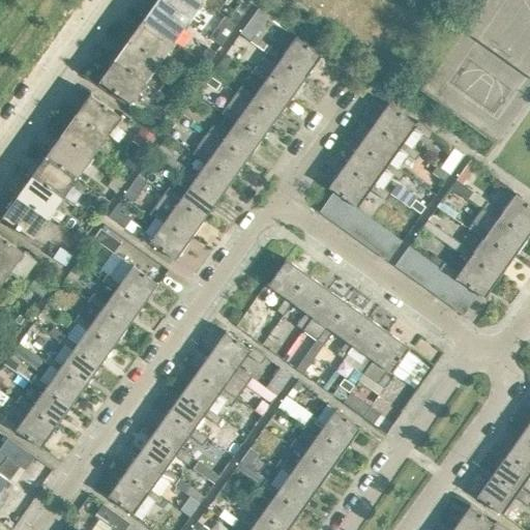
[(190,21),(160,0),(157,0),(144,19),(175,41),(190,21)]
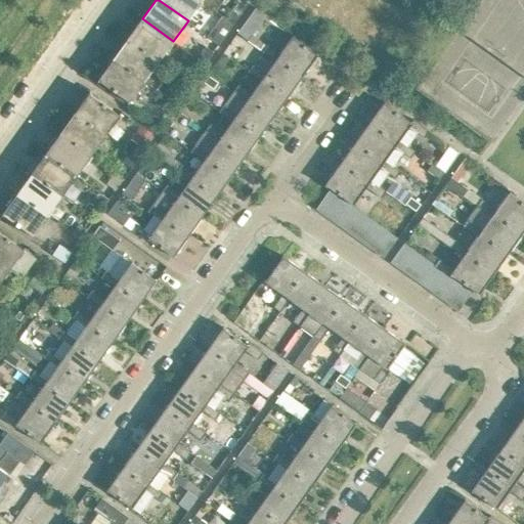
[(203,0),(202,0),(159,0),(188,20),(203,0)]
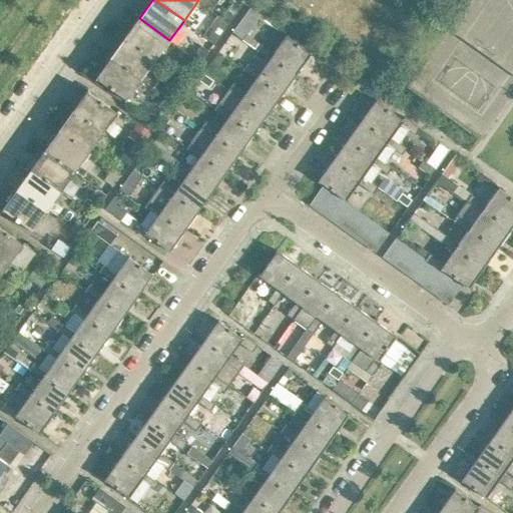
[(217,0),(197,0),(198,0),(211,9),(217,0)]
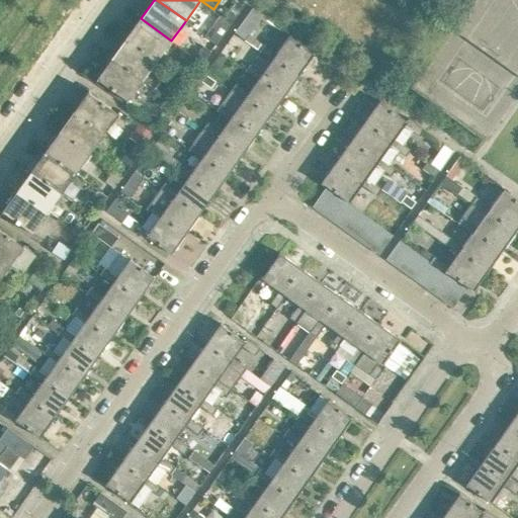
[(231,23),(245,3),(240,0),(236,0),(223,18),(231,23)]
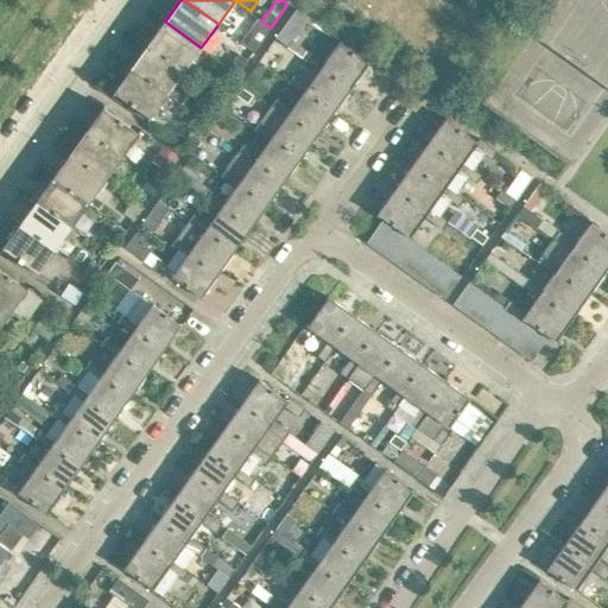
[(310,18),(309,18),(297,10),(276,38),(285,45),(289,48),(293,42),(295,40),(310,18)]
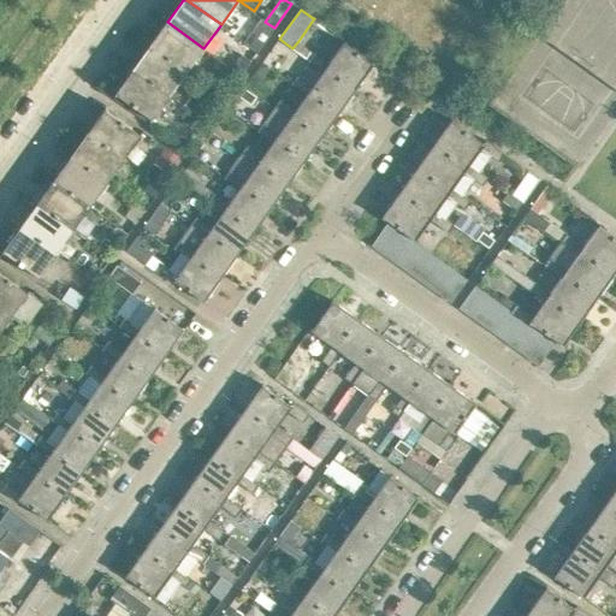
[(203,48),(167,22),(150,47),(187,72),(203,48)]
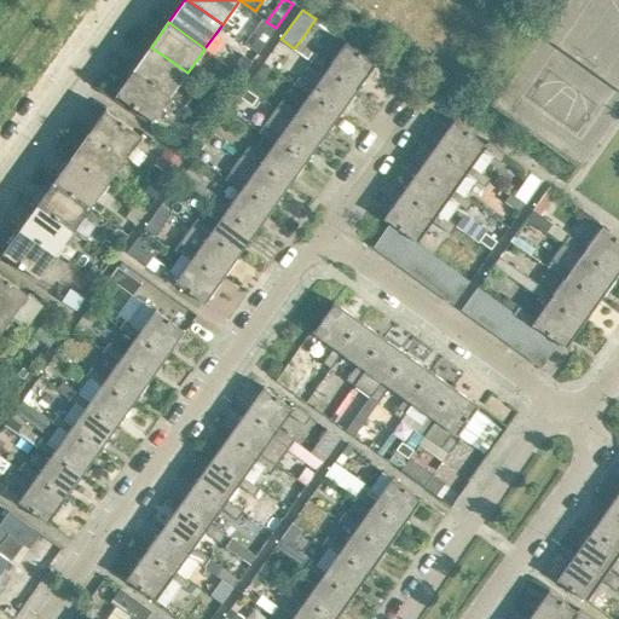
[(374,63),(365,57),(348,45),(350,44),(348,44),(347,42),(331,64),(316,53),(310,62),(325,73),(328,69),(358,90),(377,64),(376,63),(375,62),(374,63)]
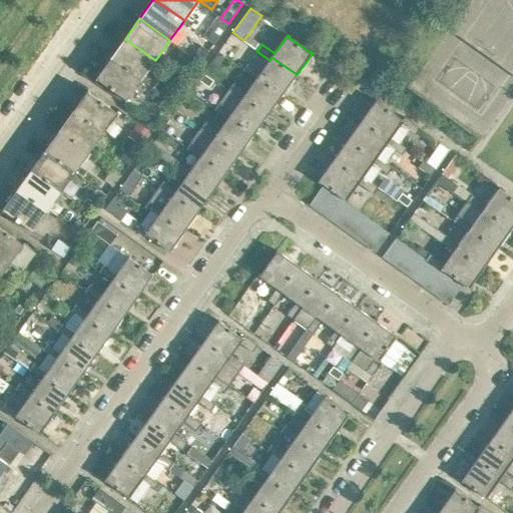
[(162,75),(153,64),(155,60),(125,39),(110,59),(141,80),(152,89),(162,75)]
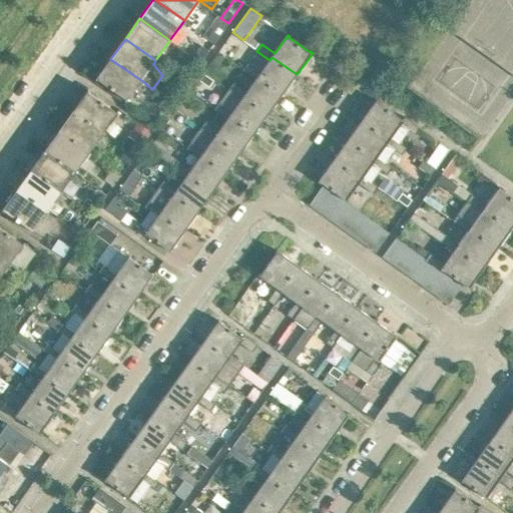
[(192,59),(200,64),(209,51),(201,46),(192,59)]
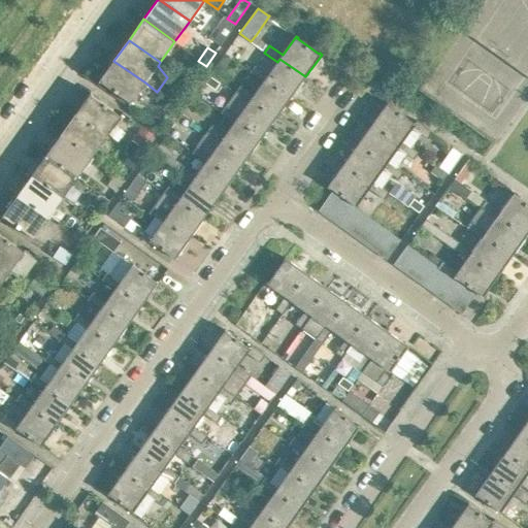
[(305,76),(279,59),(277,62),(271,70),(262,64),(259,68),(255,65),(250,73),(263,83),(265,78),(291,97),(305,76)]
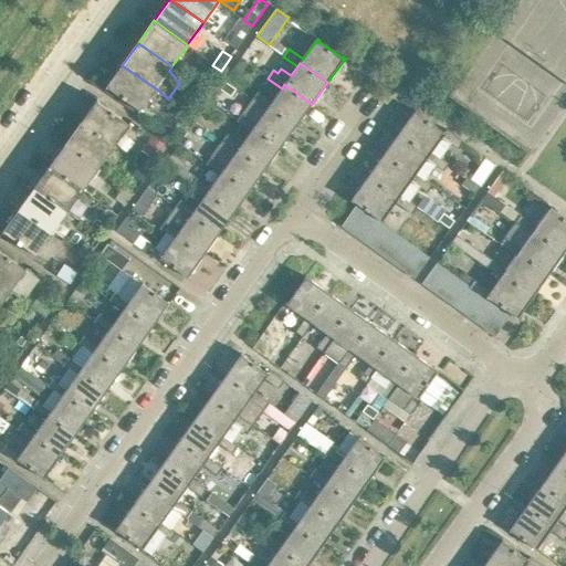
[(156,88),(122,65),(106,87),(107,87),(108,86),(139,109),(138,111),(139,111),(156,88)]
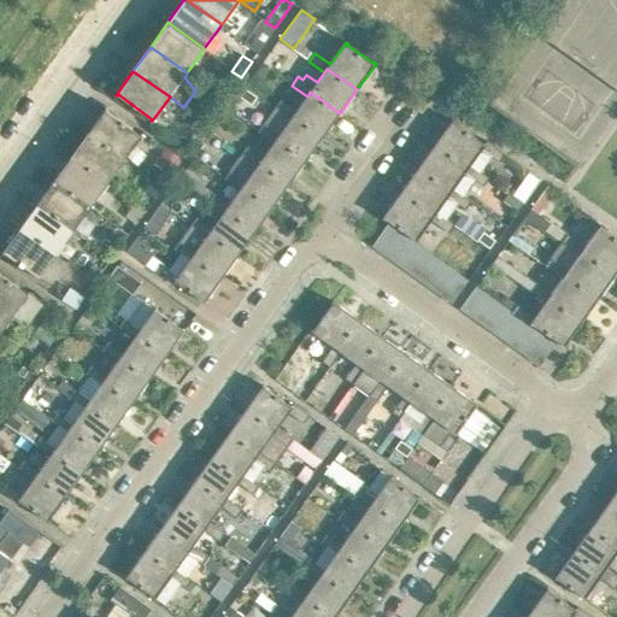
[(258,97),(246,89),(240,97),(252,105),(258,97)]
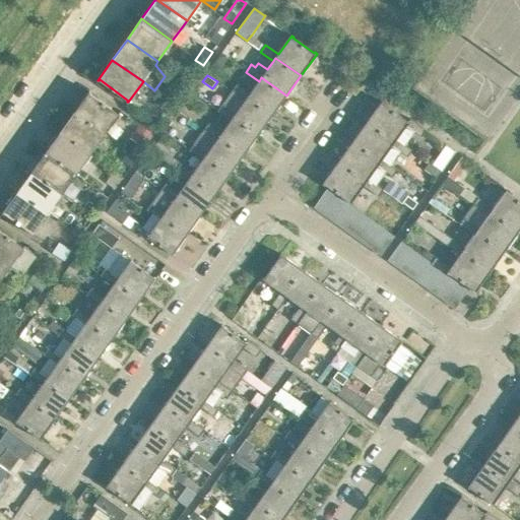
[(286,95),(261,77),(259,81),(250,93),(237,84),(232,91),(245,101),(247,98),(272,115),(286,95)]
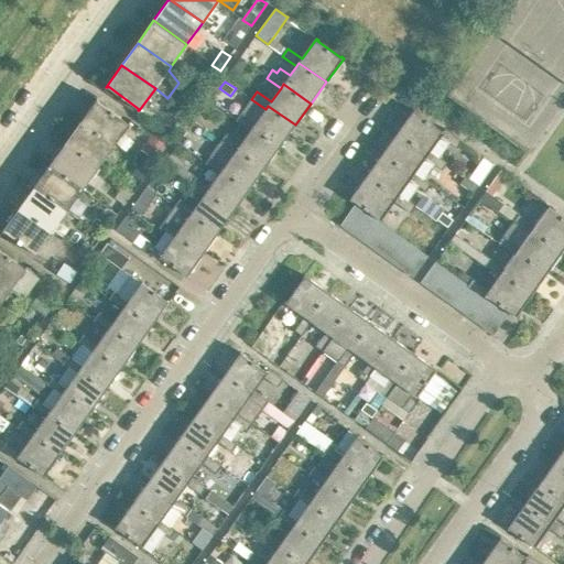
[(97,99),(82,121),(115,144),(131,122),(130,121),(129,122),(98,100),(98,99),(97,99)]
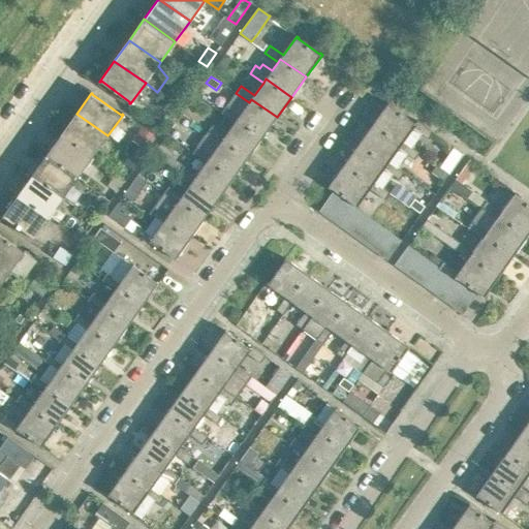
[(277,117),(251,99),(249,102),(236,93),(226,105),(221,114),(235,123),(238,119),(262,137),(277,117)]
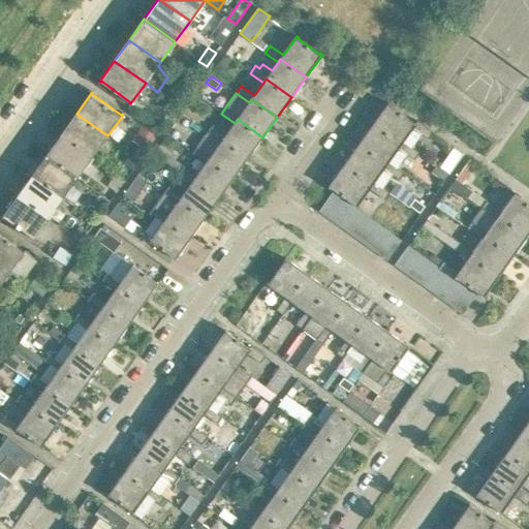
[(434,132),(417,121),(416,122),(389,103),(389,102),(373,124),(402,146),(404,142),(412,148),(422,134),(429,139),(434,132)]
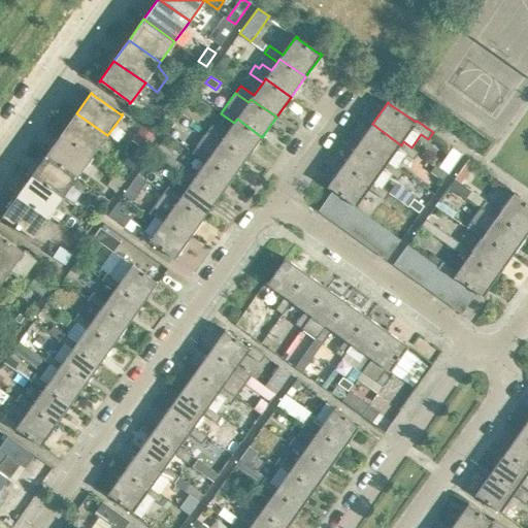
[(93,156),(107,135),(76,113),(62,134),(93,156)]
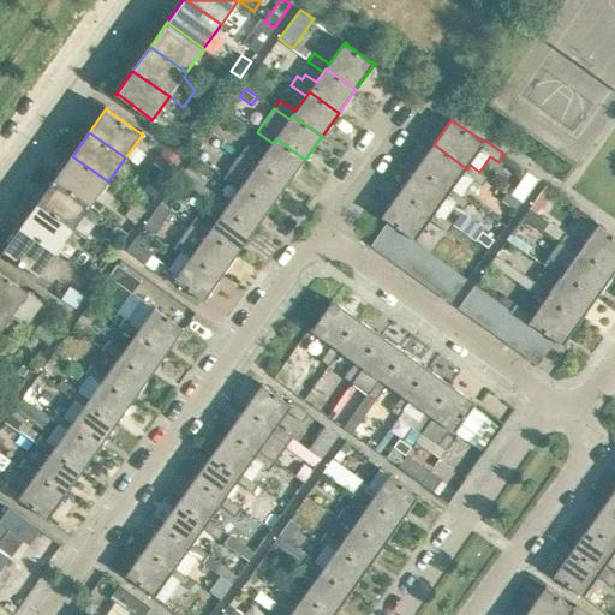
[(305,160),(276,138),(273,143),(262,157),(246,147),(240,155),(256,166),(260,162),(288,183),(305,160)]
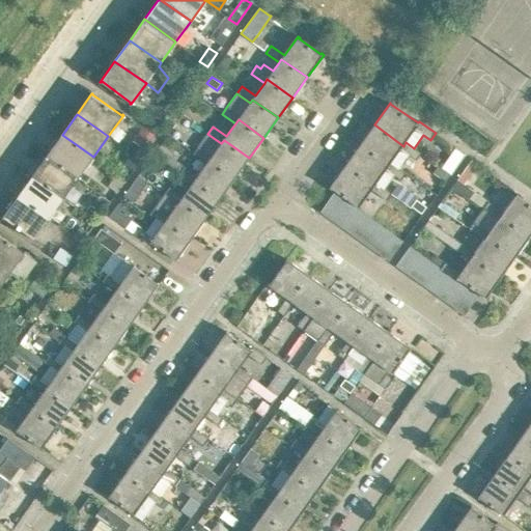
[(421,152),(414,148),(406,142),(403,146),(374,124),(360,145),(389,166),(391,162),(399,168),(409,156),(416,161),(421,152)]
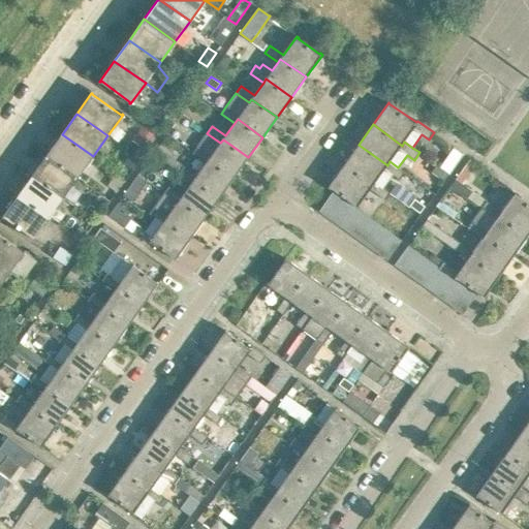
[(132,141),(146,150),(156,136),(143,126),(132,141)]
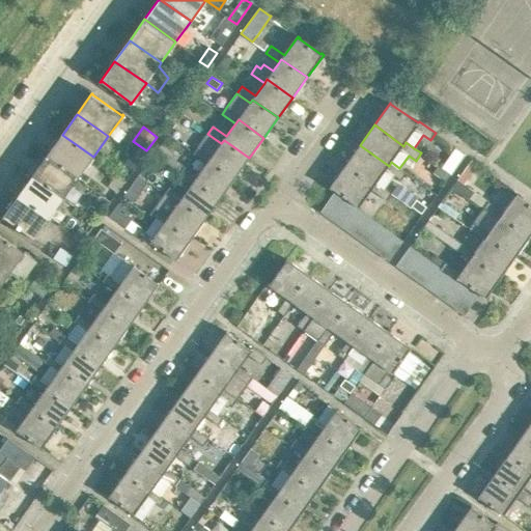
[(249,158),(224,140),(221,143),(207,134),(198,147),(193,155),(206,164),(210,160),(234,178),(249,158)]
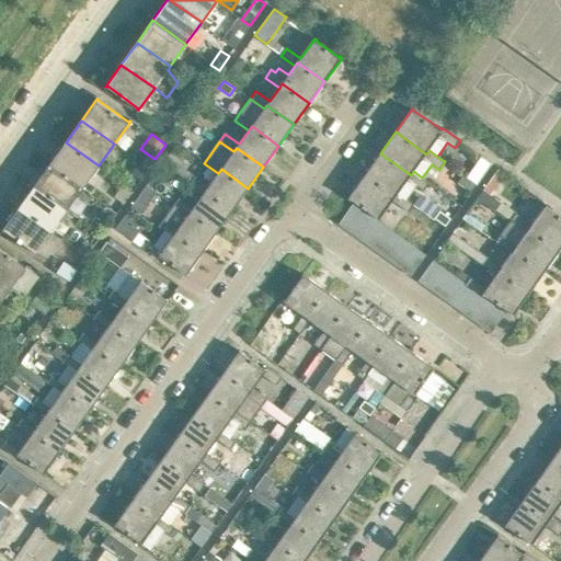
[(99,165),(66,142),(49,164),(82,187),(99,165)]
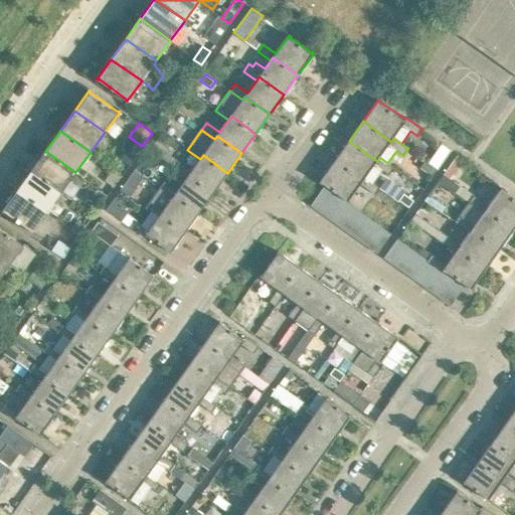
[(394,168),(387,163),(379,157),(377,161),(349,141),(335,160),(363,181),(365,177),(373,183),(382,170),(389,175),(394,168)]
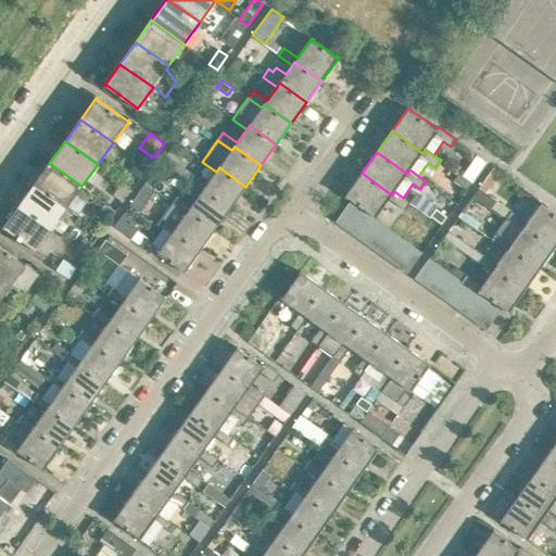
[(472,181),(487,162),(478,154),(463,175),(472,181)]
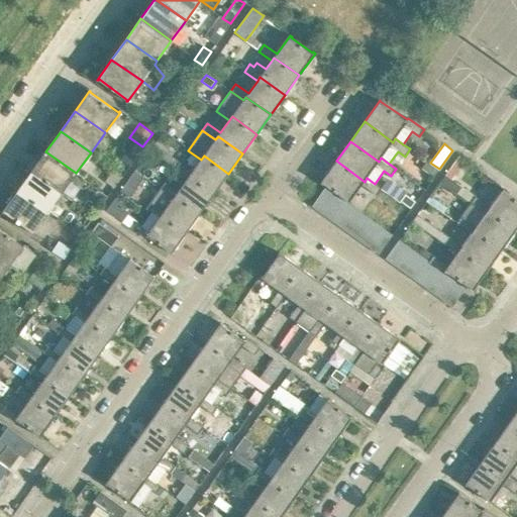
[(148,151),(165,164),(170,157),(153,144),(148,151)]
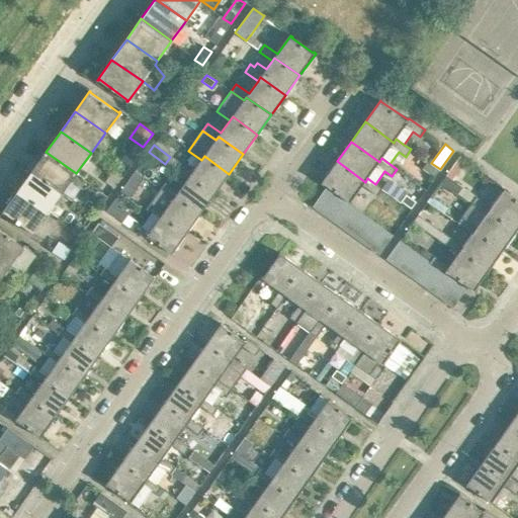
[(76,173),(46,152),(31,172),(62,193),(76,173)]
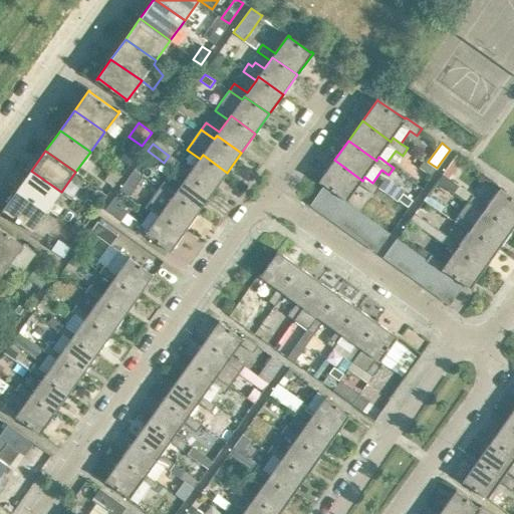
[(122,161),(130,165),(136,156),(129,152),(122,161)]
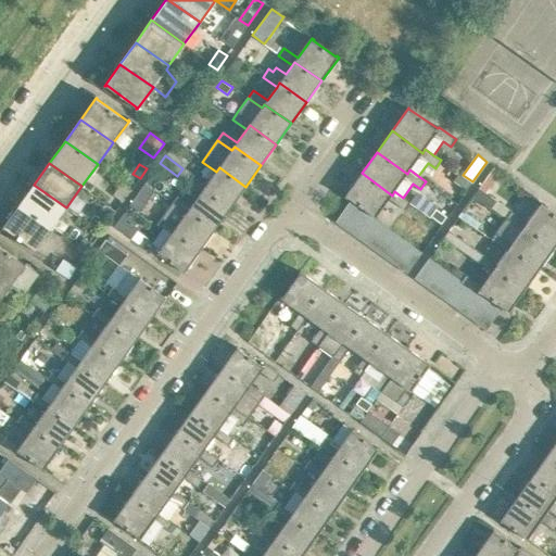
[(245,187),(219,167),(216,172),(206,185),(192,175),(187,182),(201,192),(204,189),(230,207),(245,187)]
